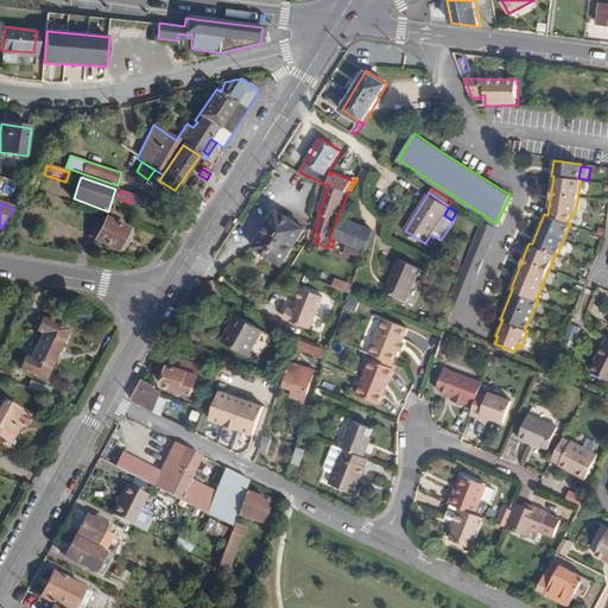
[(284,265),(306,228),(278,210),(254,247),(284,265)]
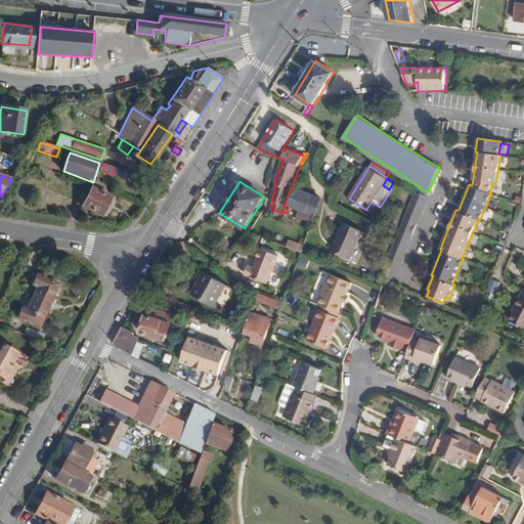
[(101,217),(111,199),(92,188),(82,207),(101,217)]
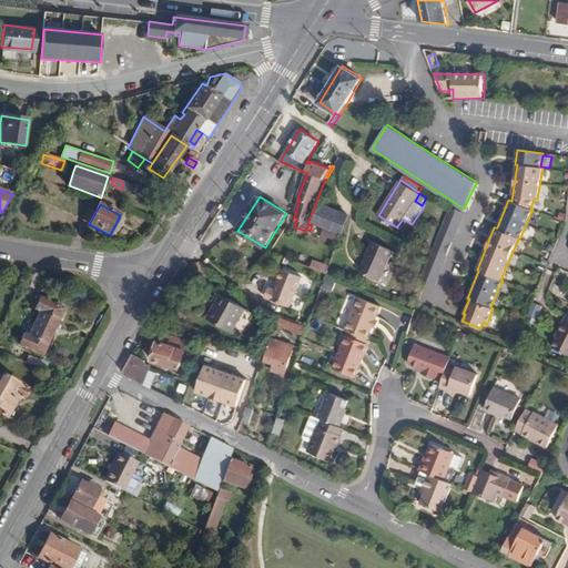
[(342,235),(350,215),(318,204),(311,224),(312,224),(323,229),(341,235),(342,235)]
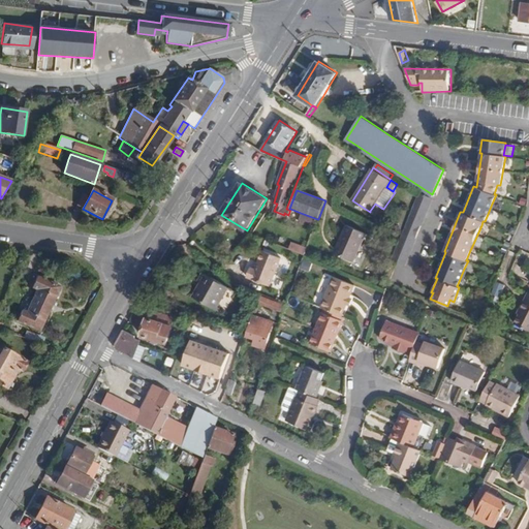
[(83,209),(89,197),(82,194),(75,205),(83,209)]
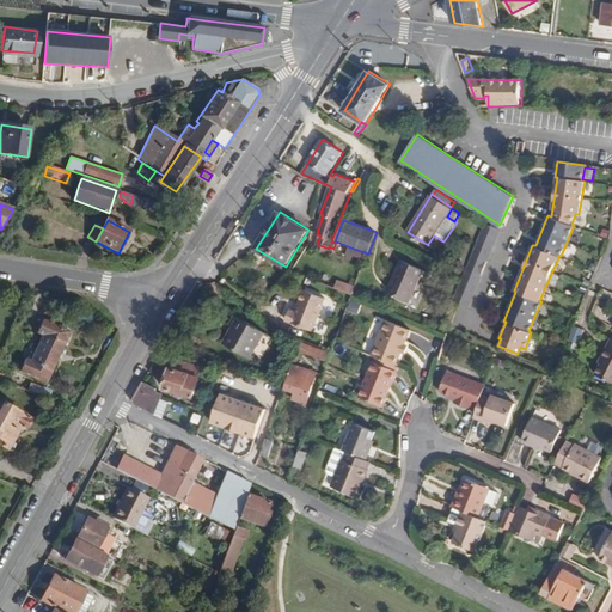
[(434,236),(428,244),(436,249),(441,240),(434,236)]
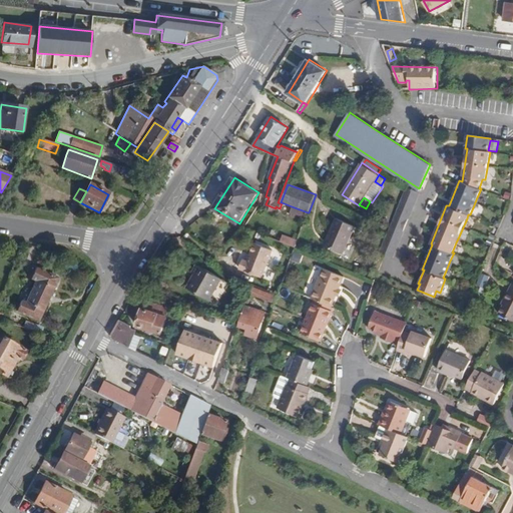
[(307,215),(308,212),(292,206),(290,213),(305,219),(307,215)]
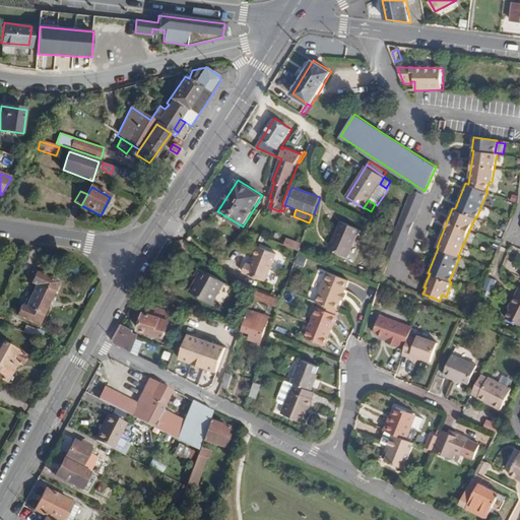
[(348,263),(361,235),(341,226),(329,255),(348,263)]
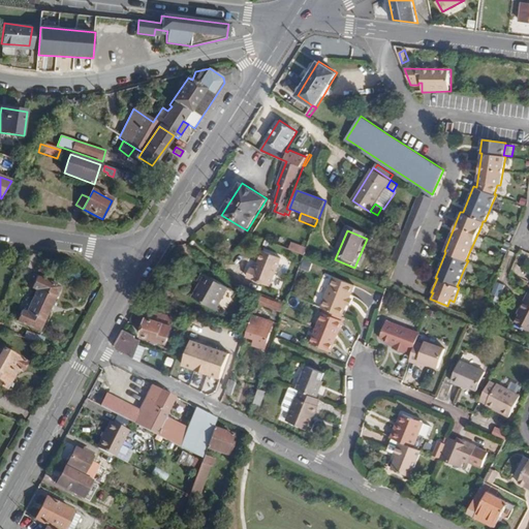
[(305,254),(307,247),(291,242),(289,248),(305,254)]
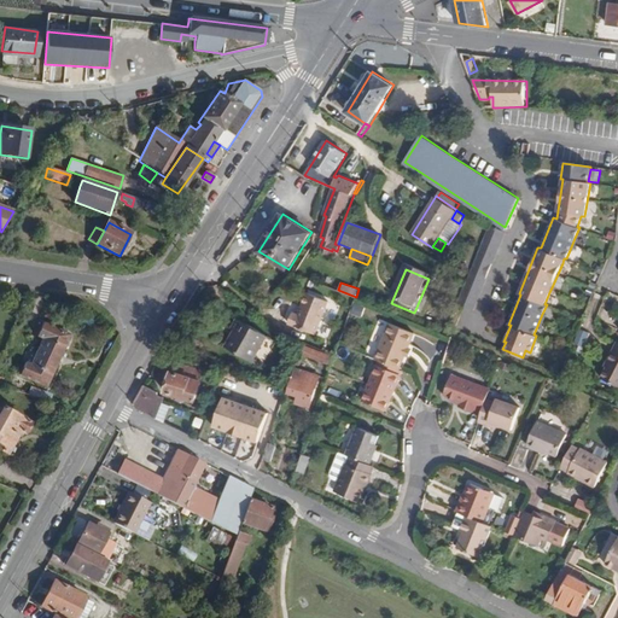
[(316,336),(328,299),(307,292),(298,316),(293,314),(289,326),(316,336)]
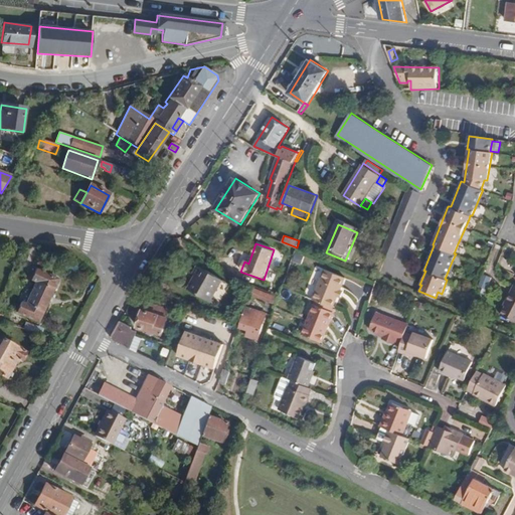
[(215,299),(226,281),(201,265),(196,275),(200,277),(203,278),(200,283),(197,281),(192,290),(212,303),(215,299)]
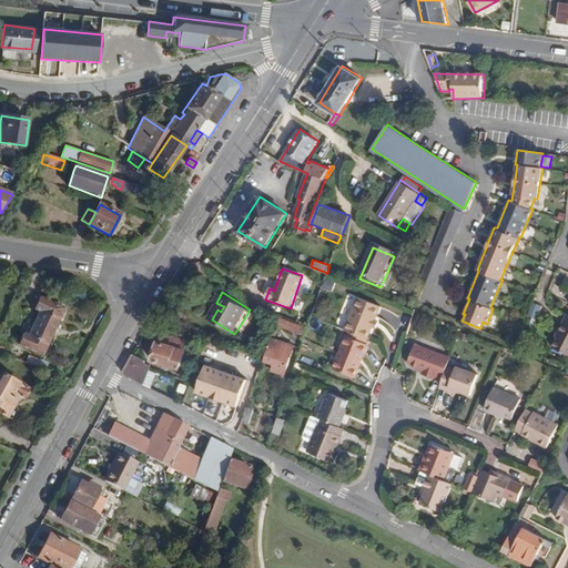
[(375,317),(381,304),(358,295),(345,330),(348,331),(367,338),(373,324),(375,317)]
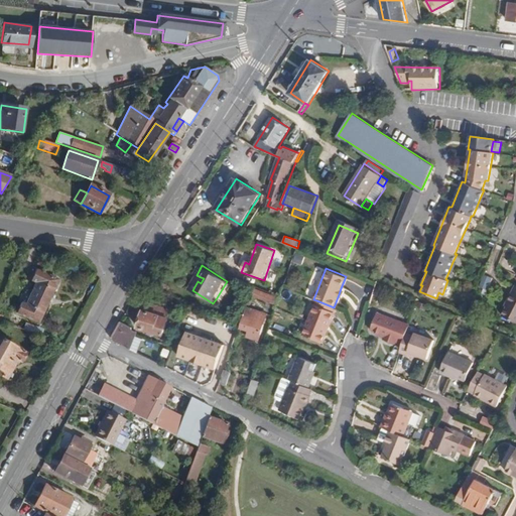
[(38,323),(58,280),(48,275),(38,270),(33,281),(36,283),(25,305),(22,304),(18,313),(25,316),(38,323)]
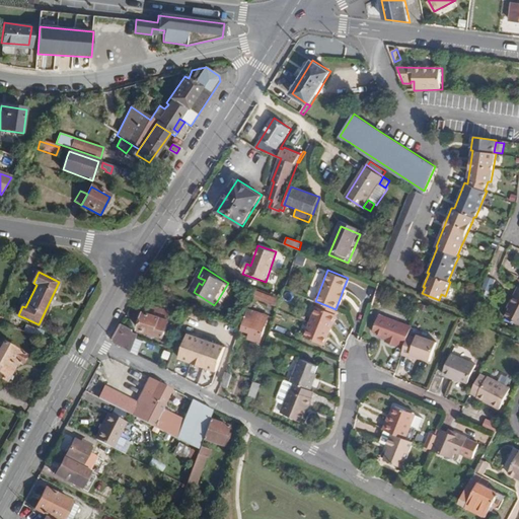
[(498,283),(488,279),(484,289),(494,293),(498,283)]
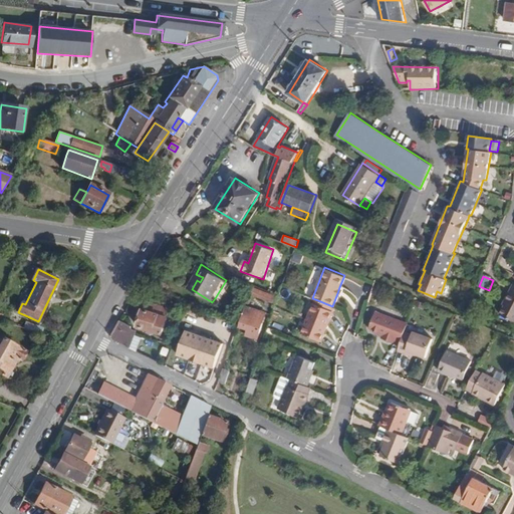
[(276,295),(253,286),(250,293),(274,302),(276,295)]
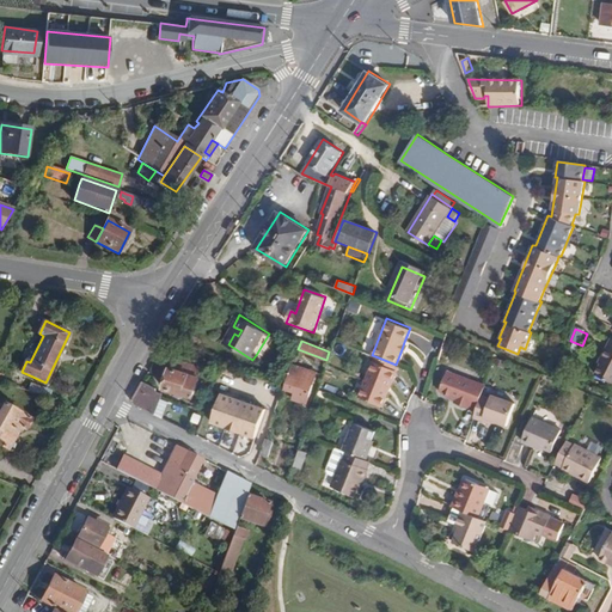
[(611,385),(611,341),(603,360),(605,361),(597,377),(611,385)]
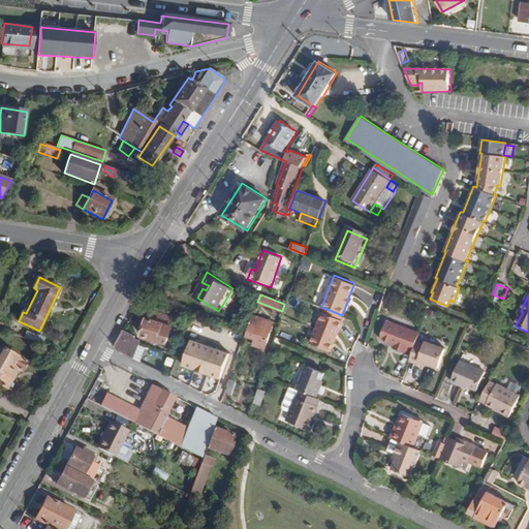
[(345,316),(342,315),(324,308),(322,312),(343,320),(345,316)]
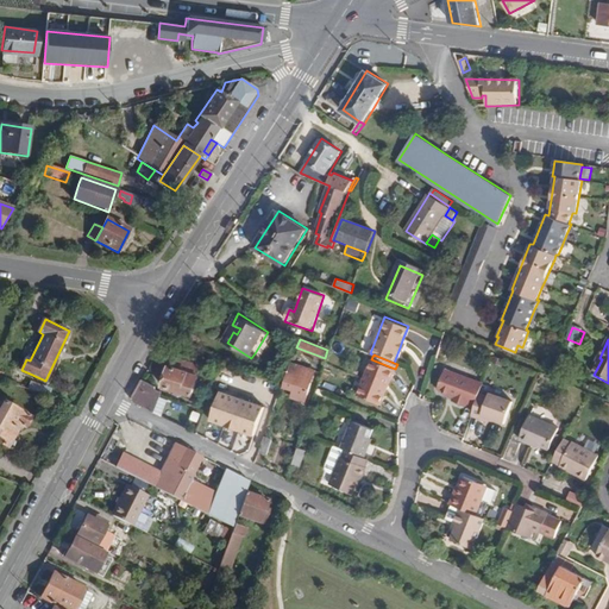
[(192,395),(201,368),(202,365),(173,356),(163,384),(192,395)]
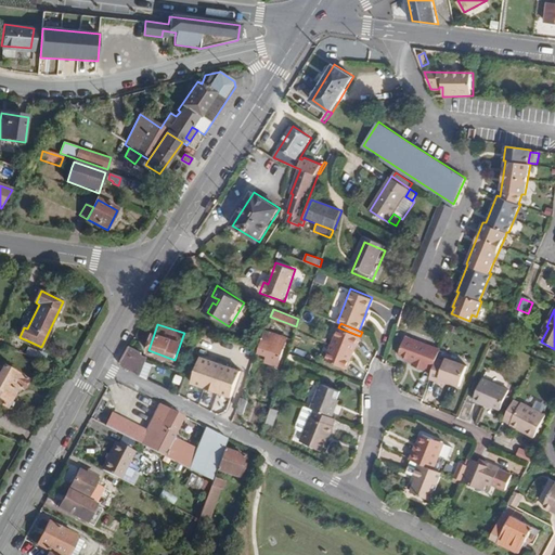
[(451,331),(460,334),(461,328),(451,324),(449,330),(451,331)]
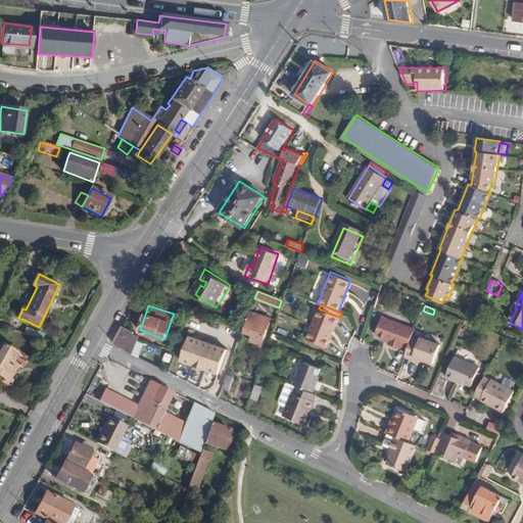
[(327,347),(339,317),(319,308),(307,339),(327,347)]
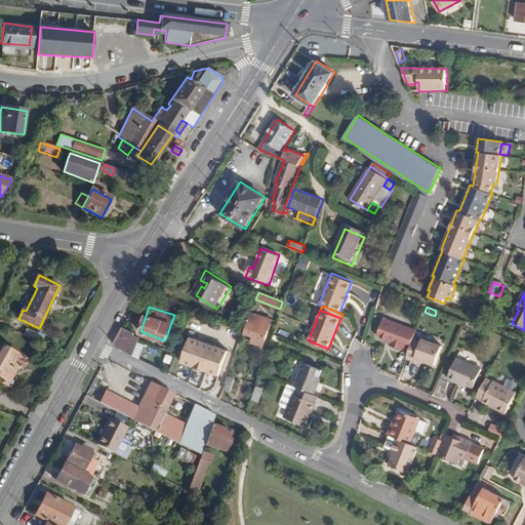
[(253,311),(246,333),(254,336),(252,342),(266,347),(275,318),(253,311)]
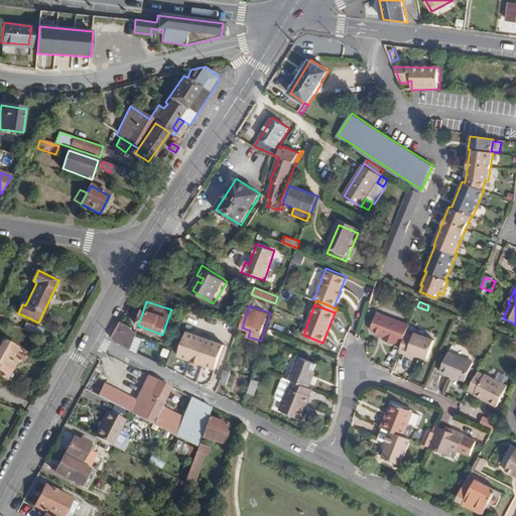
[(407,333),(410,326),(379,314),(372,331),(380,334),(387,336),(386,339),(385,340),(397,345),(398,343),(403,345),(407,333)]
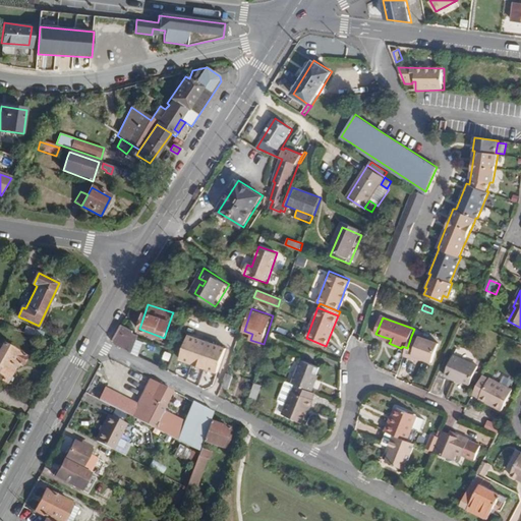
[(137,339),(138,335),(134,333),(133,330),(122,324),(120,328),(117,333),(114,339),(113,340),(113,341),(114,342),(115,343),(117,344),(133,352),(137,339)]
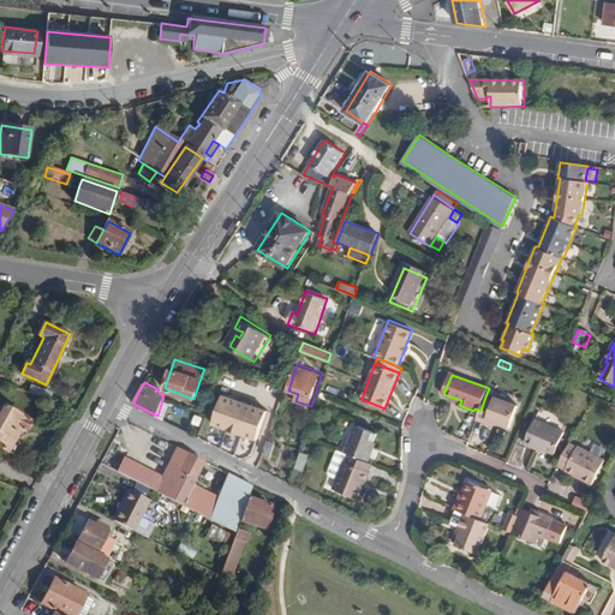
[(31,386),(28,393),(39,398),(41,390),(31,386)]
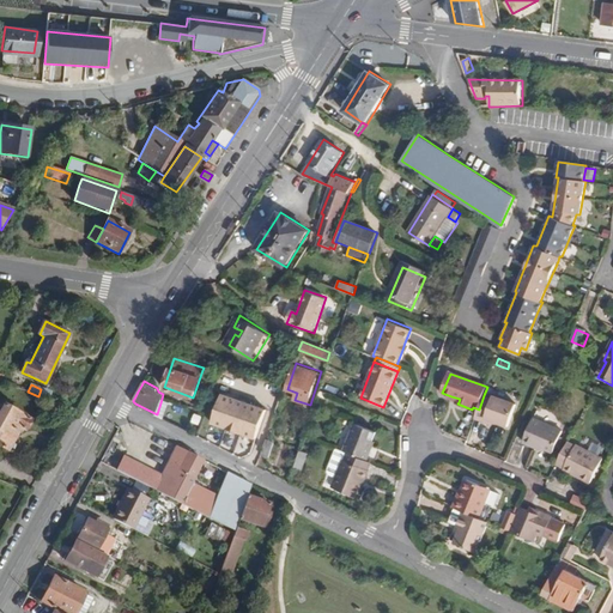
[(41,389),(38,396),(46,399),(50,390),(42,387),(41,389)]
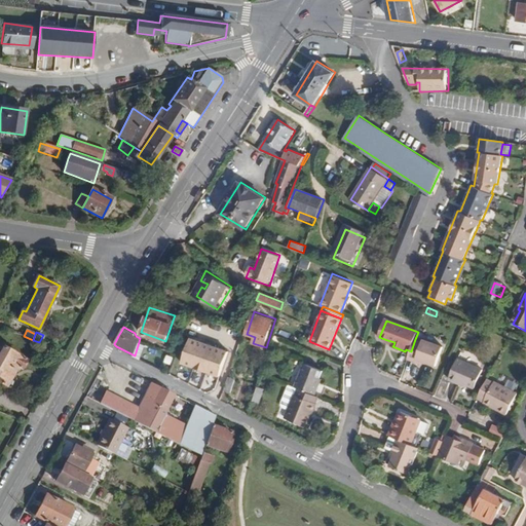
[(220,377),(229,352),(191,338),(182,363),(220,377)]
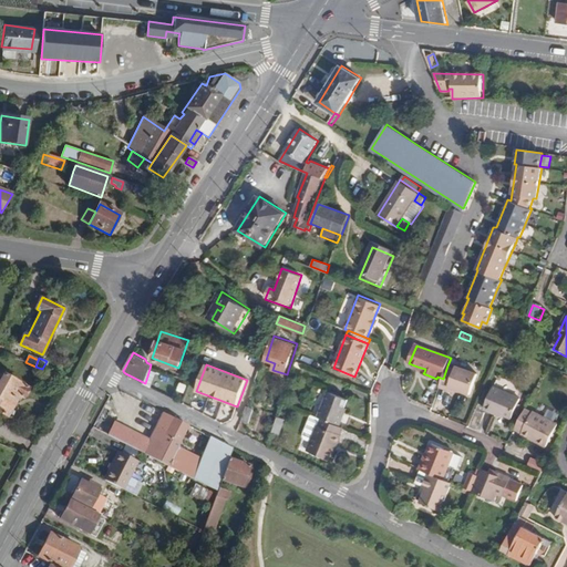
[(472,395),(480,374),(459,366),(457,369),(447,366),(443,379),(440,387),(449,390),(450,387),(457,391),(472,395)]
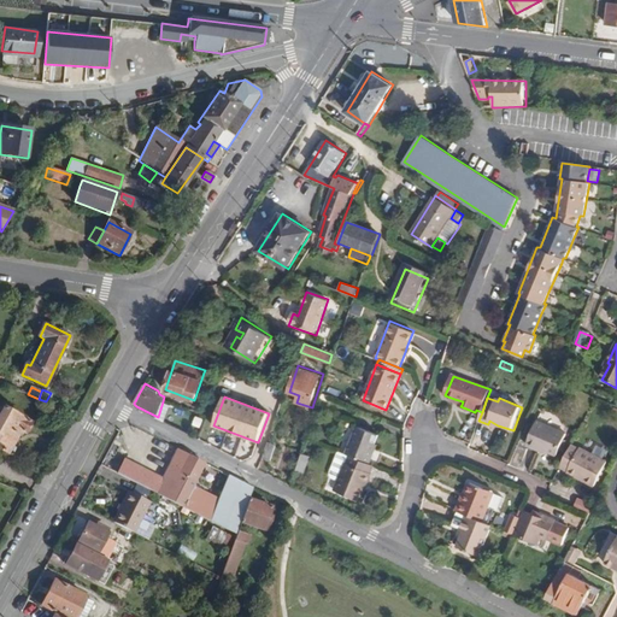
[(24,433),(29,422),(1,406),(0,409),(0,447),(7,452),(17,434),(19,435),(22,432),(24,433)]
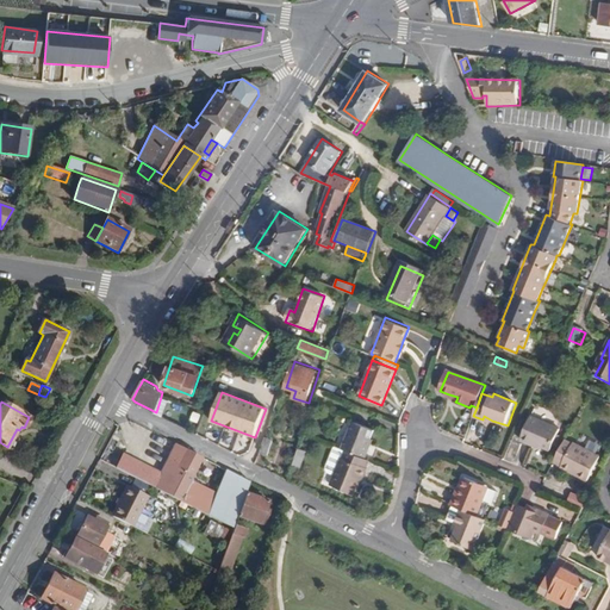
[(552,450),(561,430),(531,417),(521,440),(531,444),(533,442),(541,446),(552,450)]
